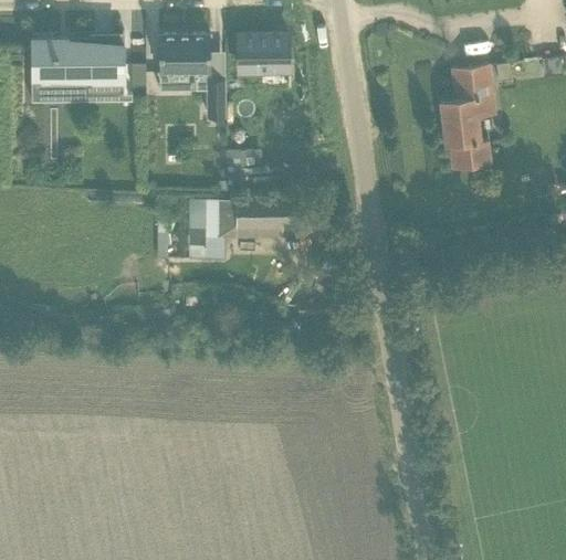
[(287,35),(238,37),(238,73),(287,72),(287,35)]
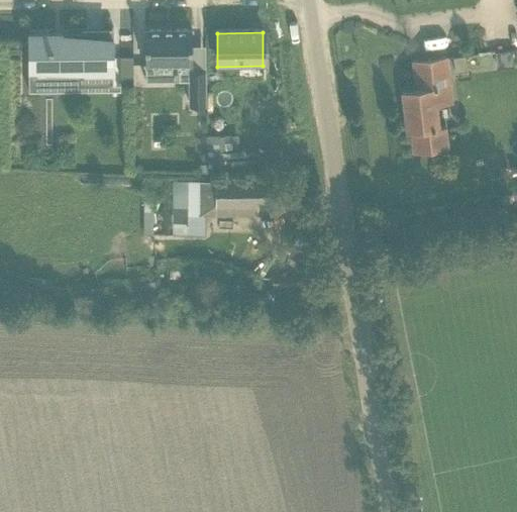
[(191,33),(144,34),(144,69),(179,69),(179,74),(178,74),(178,84),(189,84),(190,110),(205,110),(205,74),(192,74),(191,33)]
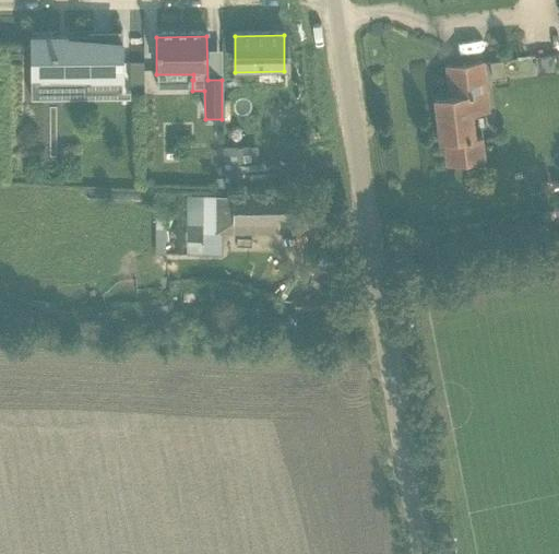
[(92,37),(31,38),(31,68),(48,68),(49,79),(83,79),(83,96),(121,95),(121,50),(92,51),(92,37)]
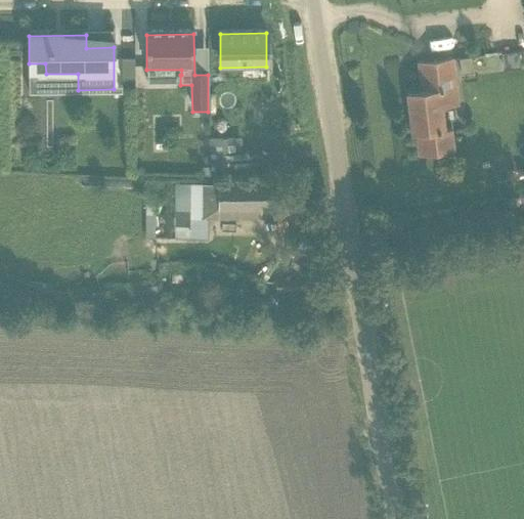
[(459,62),(461,77),(472,76),(470,60),(459,62)]
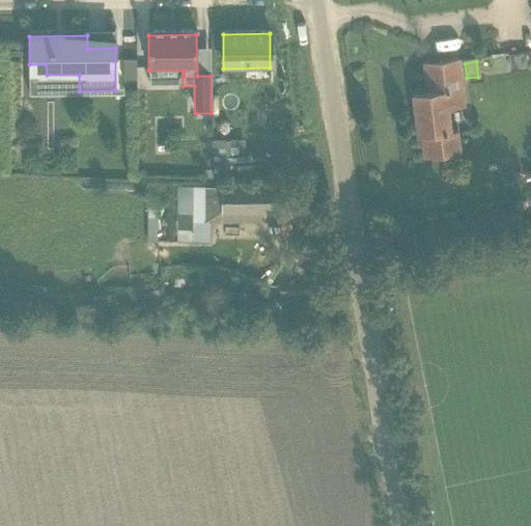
[(413,97),(415,117),(418,139),(422,138),(424,160),(459,156),(456,133),(450,134),(445,94),(462,92),(458,62),(423,66),(427,94),(413,97)]
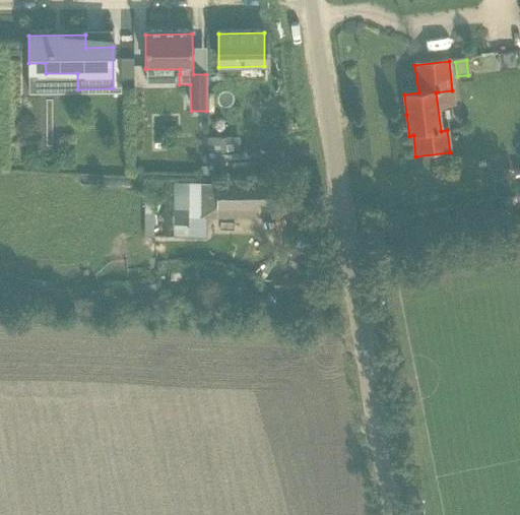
[(132,62),(120,62),(120,81),(132,81),(132,62)]
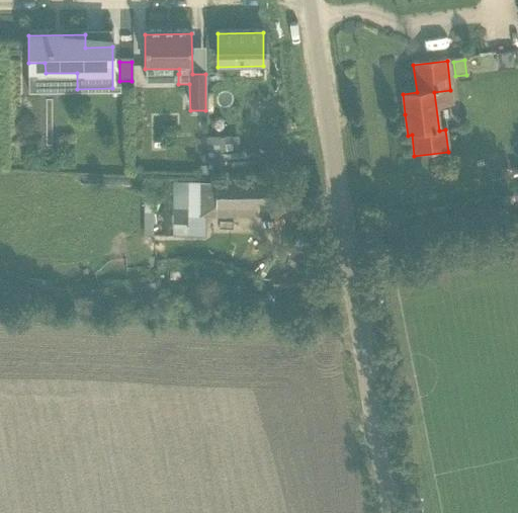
[(236,153),(236,138),(203,139),(204,168),(255,167),(254,152),(236,153)]
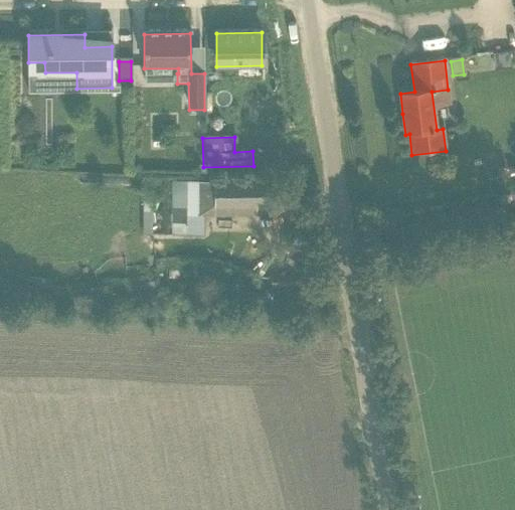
[(270,206),(270,185),(171,185),(171,237),(202,237),(202,217),(255,217),(255,206),(270,206)]
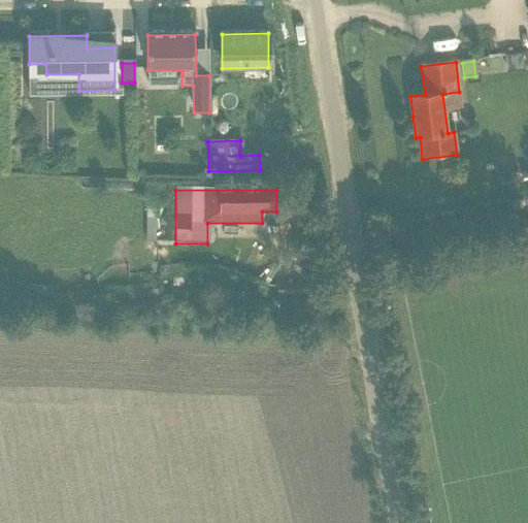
[(521,210),(519,203),(510,205),(513,213),(521,210)]
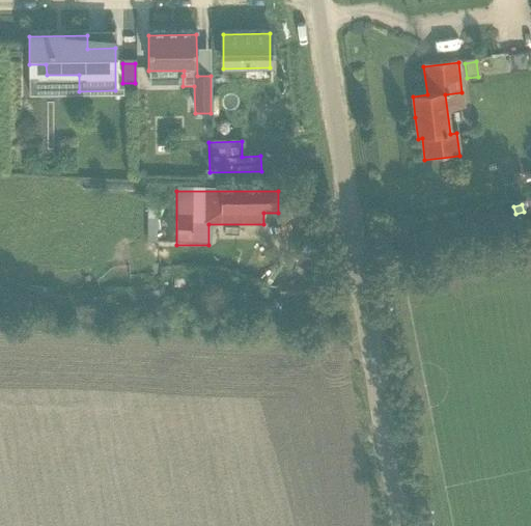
[(149,302),(162,300),(161,293),(148,295),(149,302)]
